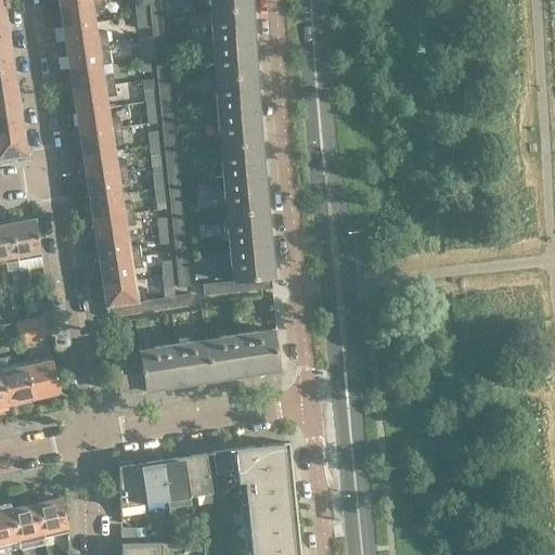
[(100,0),(89,0),(59,4),(62,26),(94,22),(92,11),(101,10),(100,0)]
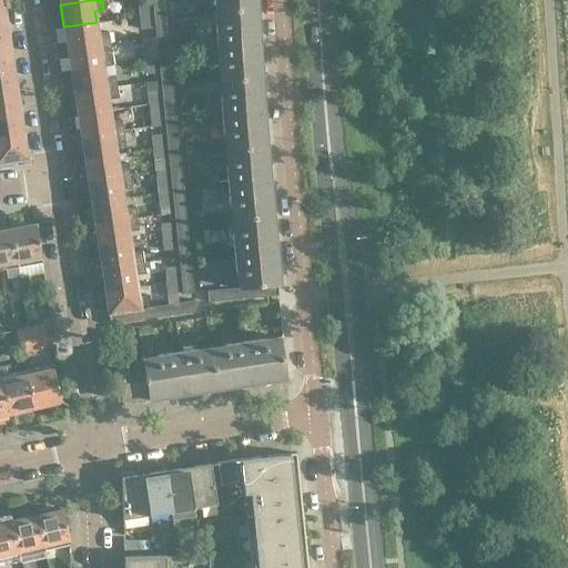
[(254,0),(212,0),(213,10),(255,8),(254,0)]
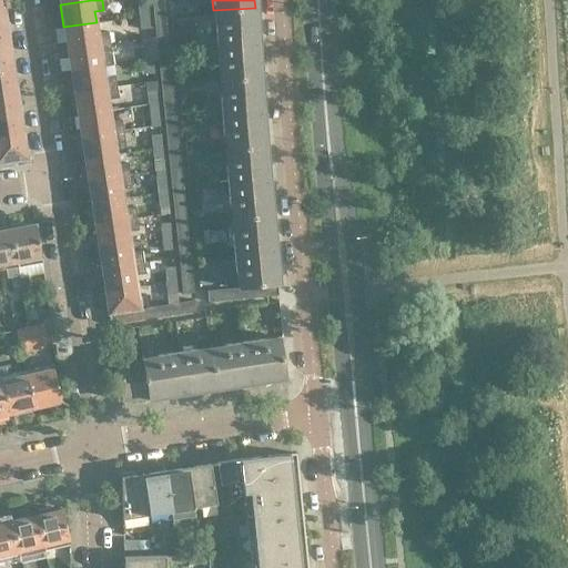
[(152,13),(163,12),(162,1),(151,2),(152,13)]
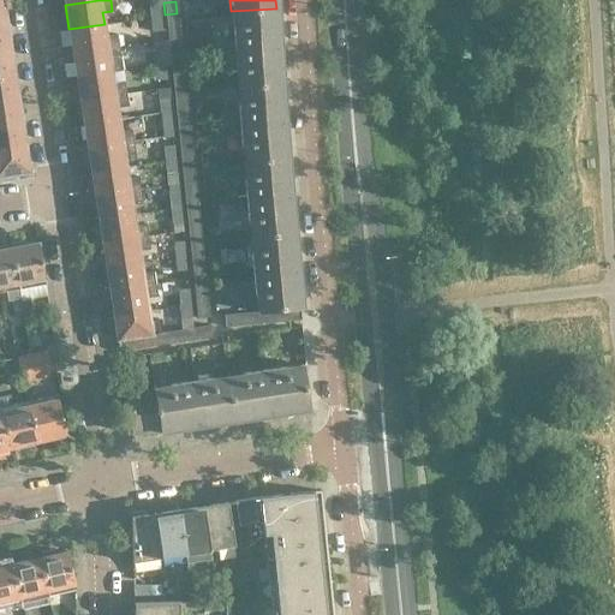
[(156,4),(147,5),(148,19),(157,18),(156,4)]
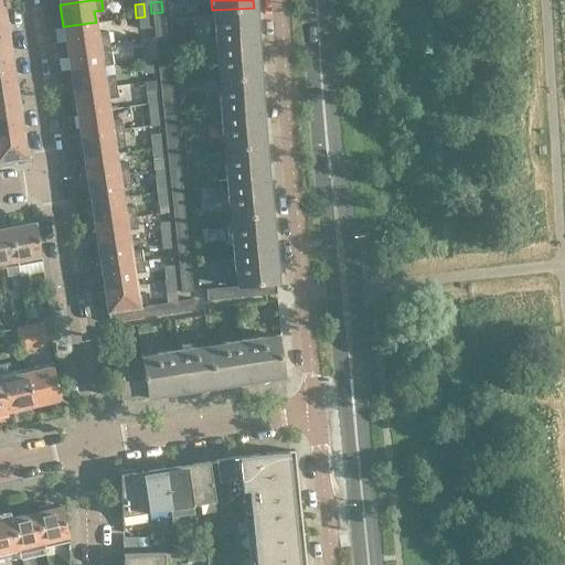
[(254,8),(212,10),(214,40),(216,81),(258,76),(254,8)]
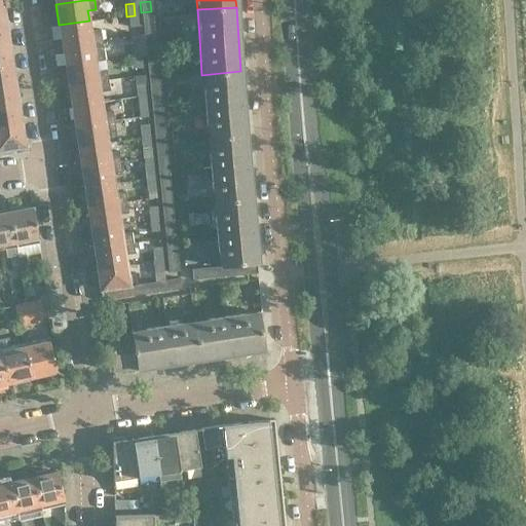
[(141,12),(142,24),(152,23),(151,11),(141,12)]
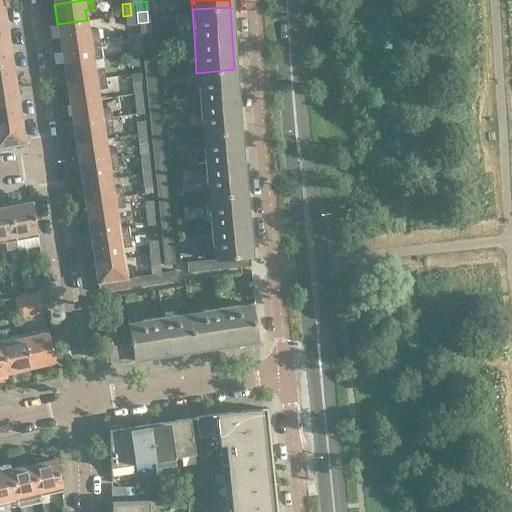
[(131,15),(123,16),(124,28),(132,27),(131,15)]
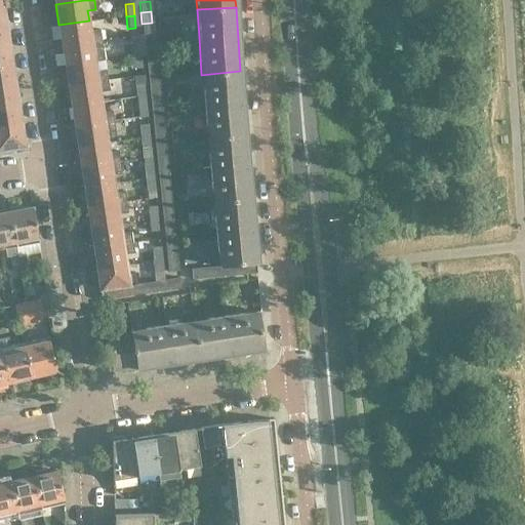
[(89,21),(58,25),(62,45),(101,39),(99,29),(91,31),(89,21)]
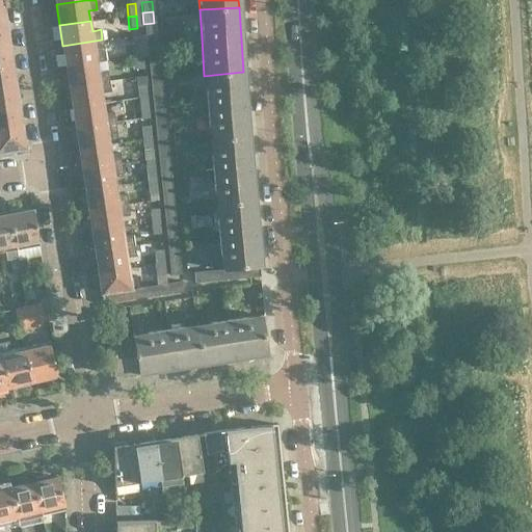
[(143,24),(145,34),(155,33),(154,23),(143,24)]
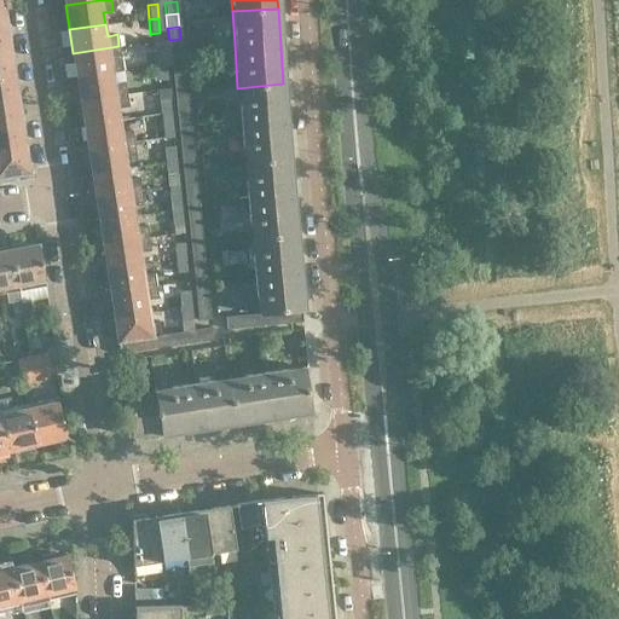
[(169,40),(171,53),(183,52),(181,39),(180,39),(169,40)]
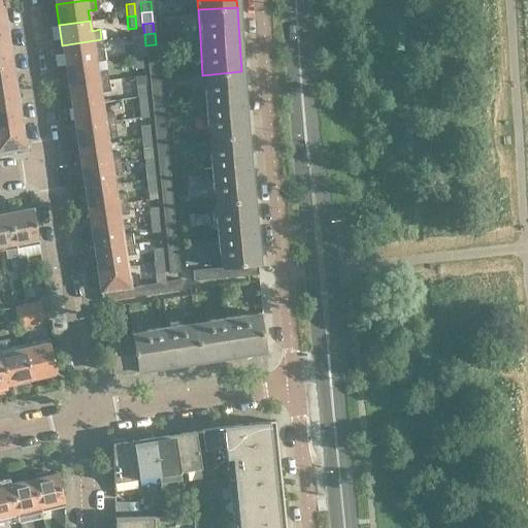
[(144,57),(142,37),(129,38),(130,58),(138,58),(144,57)]
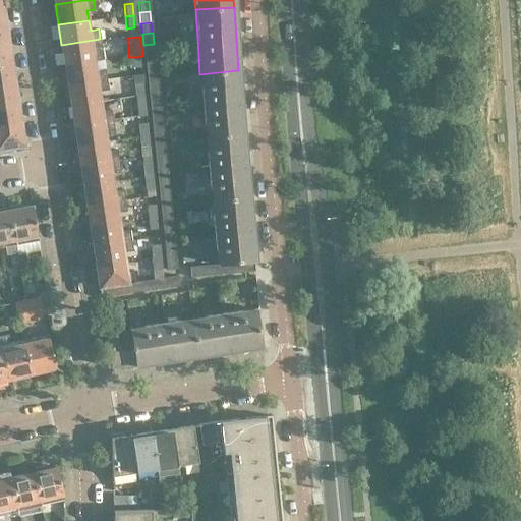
[(100,39),(61,45),(64,64),(95,60),(103,59),(100,39)]
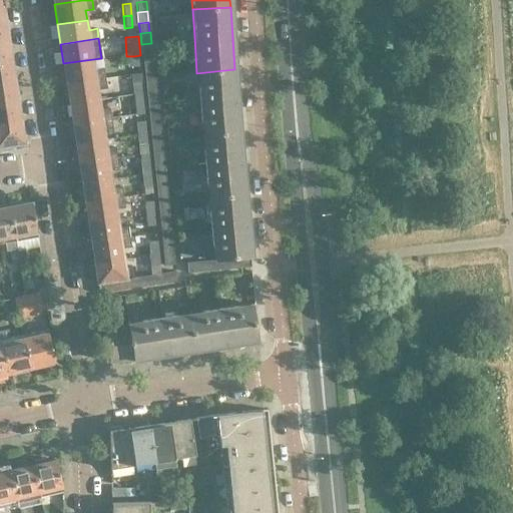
[(0,64),(11,63),(8,43),(0,44),(0,64)]
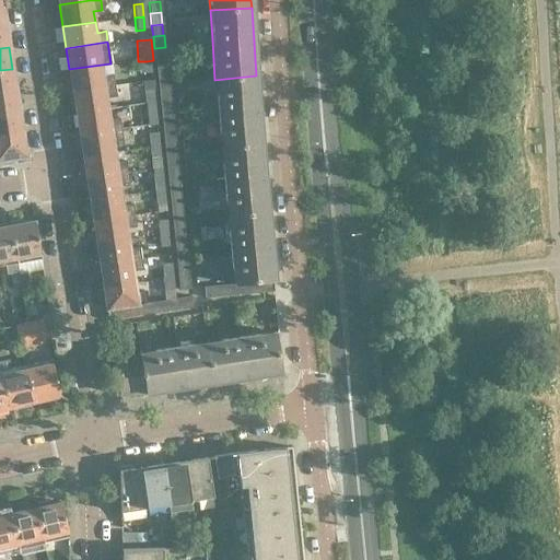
[(154,48),(155,59),(166,58),(165,47),(154,48)]
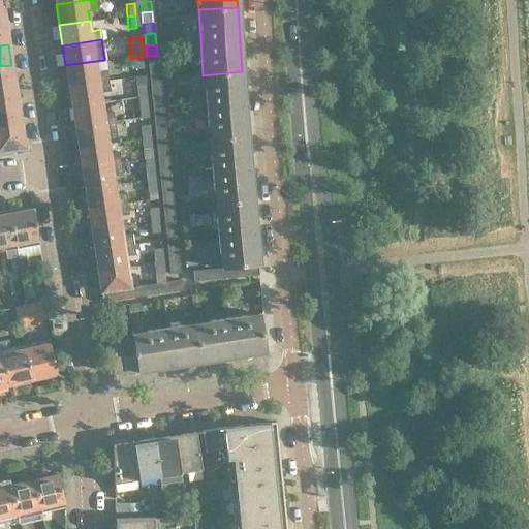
[(147,56),(148,67),(158,66),(157,55),(147,56)]
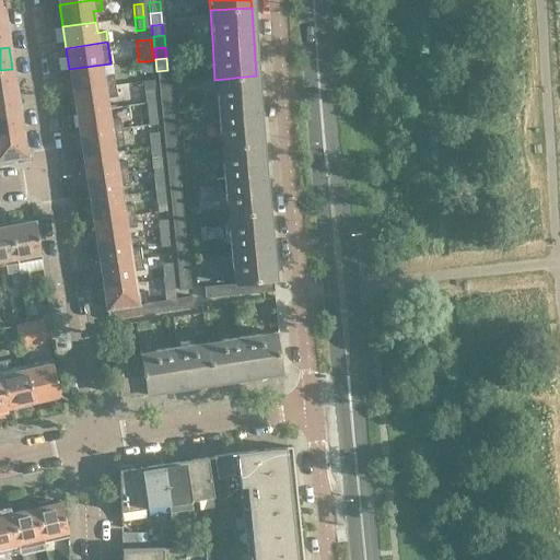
[(147,61),(138,61),(139,74),(148,74),(147,61)]
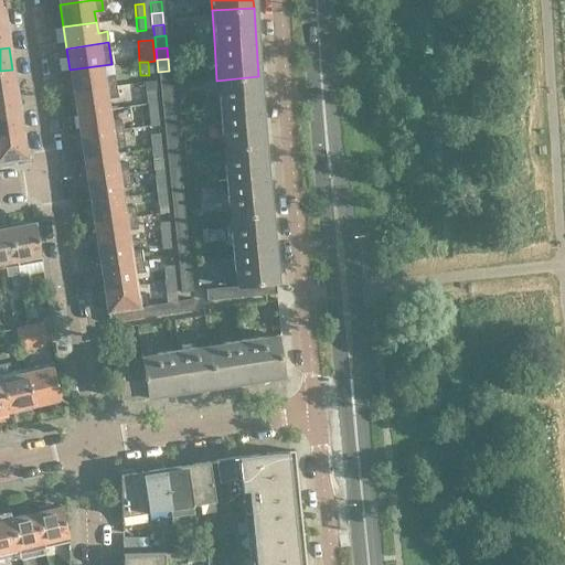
[(103,65),(70,70),(73,92),(115,86),(113,75),(105,76),(103,65)]
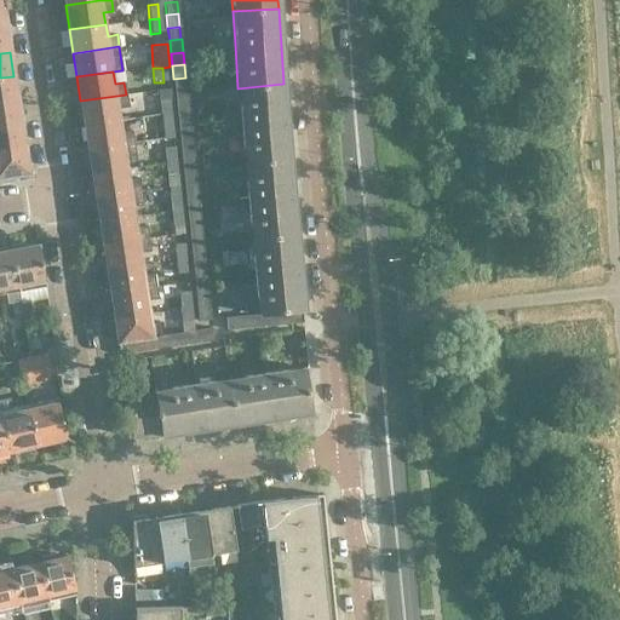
[(13,76),(0,78),(0,102),(16,99),(13,76)]
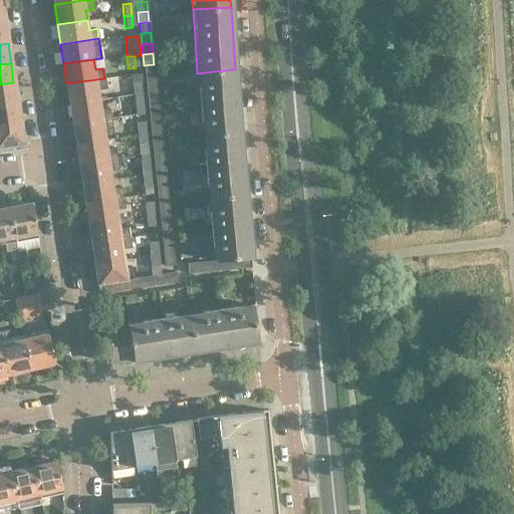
[(144,65),(145,75),(155,74),(154,64),(144,65)]
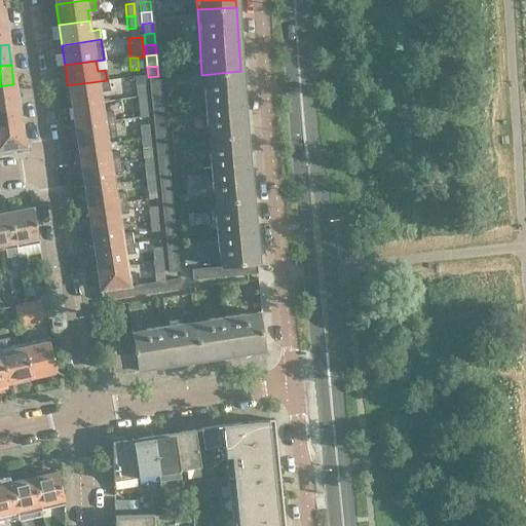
[(240,71),(201,75),(204,120),(207,140),(245,136),(240,71)]
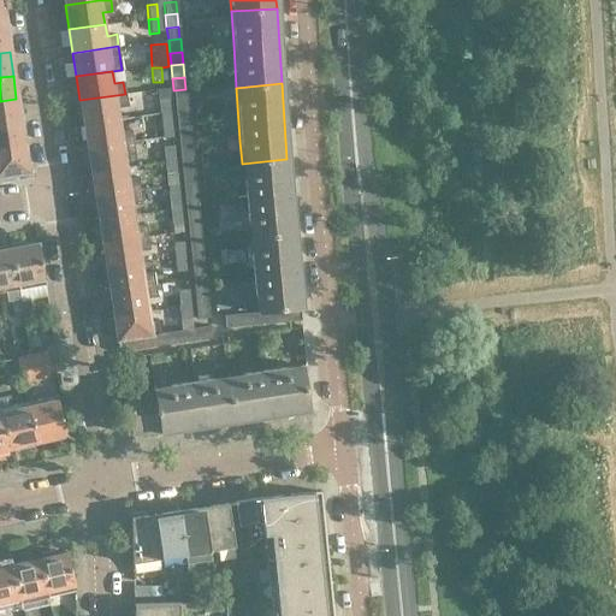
[(173,90),(175,104),(187,102),(185,89),(173,90)]
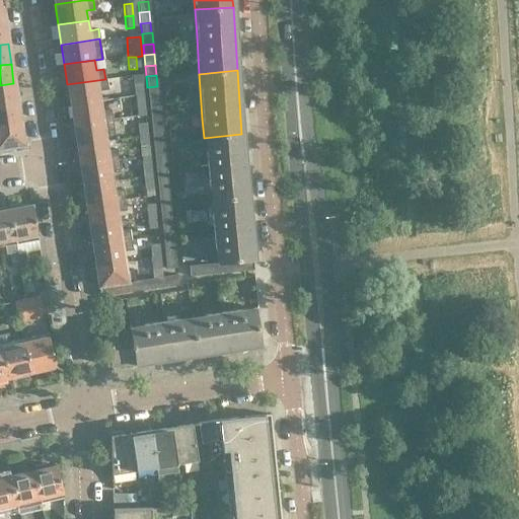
[(105,79),(67,84),(70,104),(100,100),(99,90),(106,89),(105,79)]
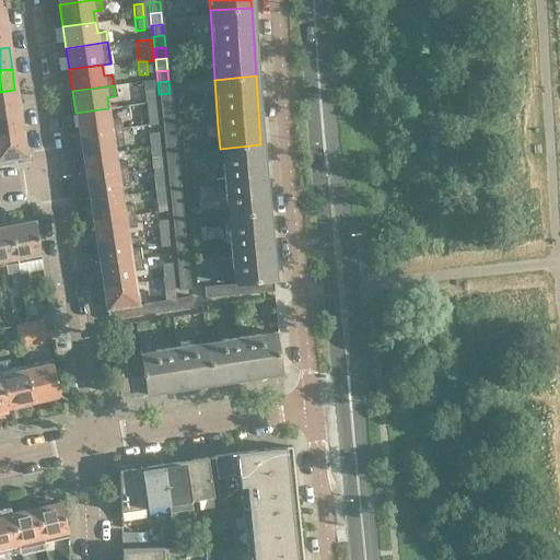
[(151,89),(142,90),(143,102),(152,102),(151,89)]
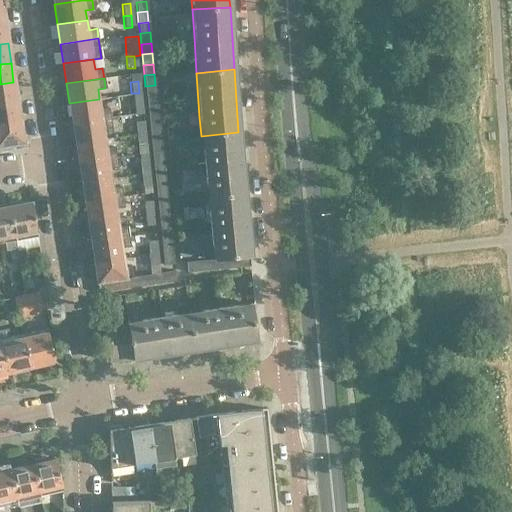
[(0,104),(17,102),(13,82),(0,84),(0,104)]
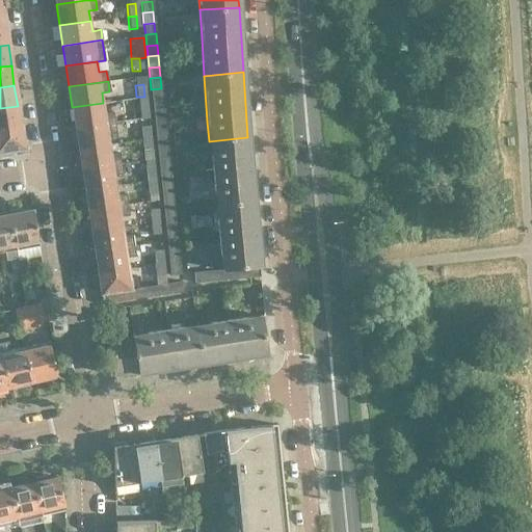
[(151,89),(152,100),(162,99),(161,88),(151,89)]
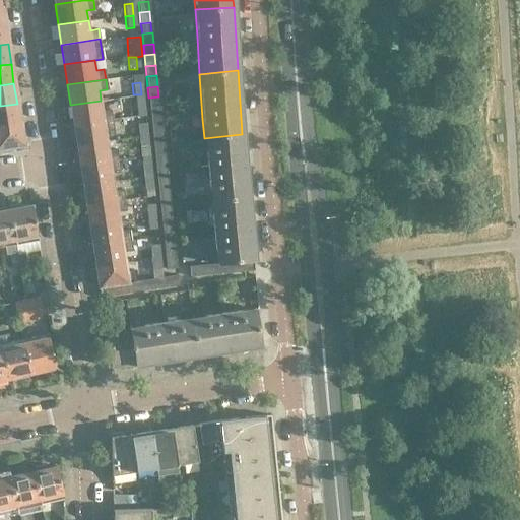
[(141,94),(133,94),(134,117),(142,116),(141,94)]
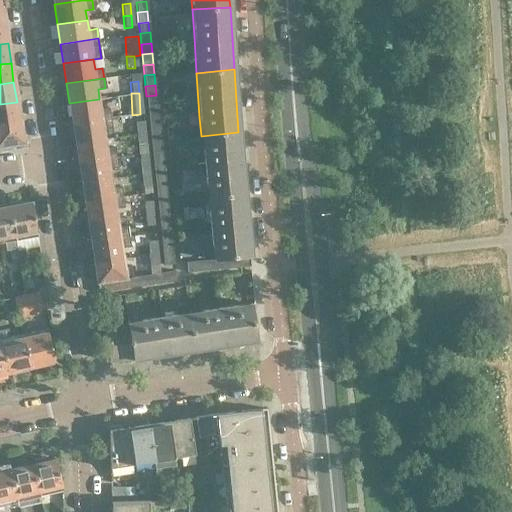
[(146,96),(147,107),(157,106),(156,95),(146,96)]
